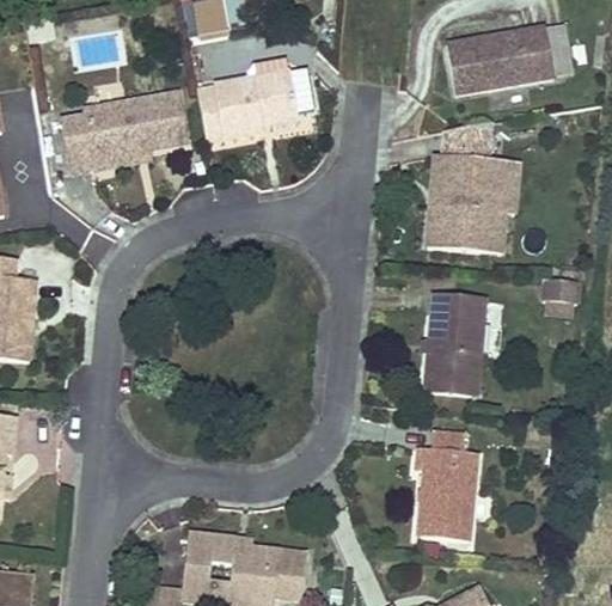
[(182,0),(190,37),(230,29),(222,0),(182,0)]
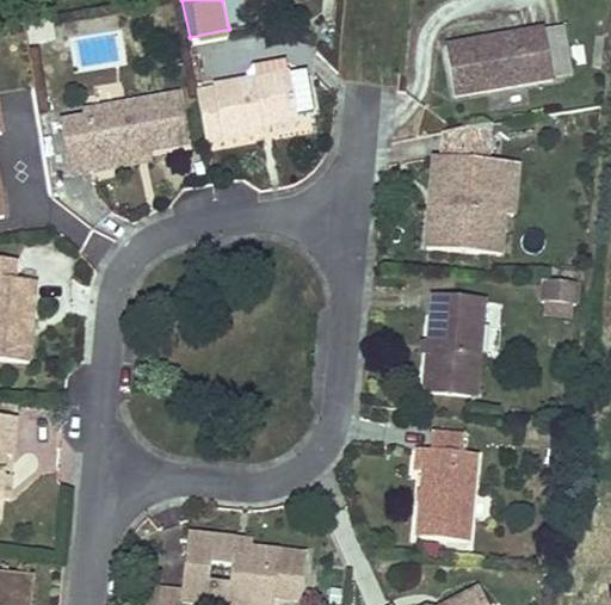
[(544,25),(553,74),(572,71),(563,22),(544,25)]
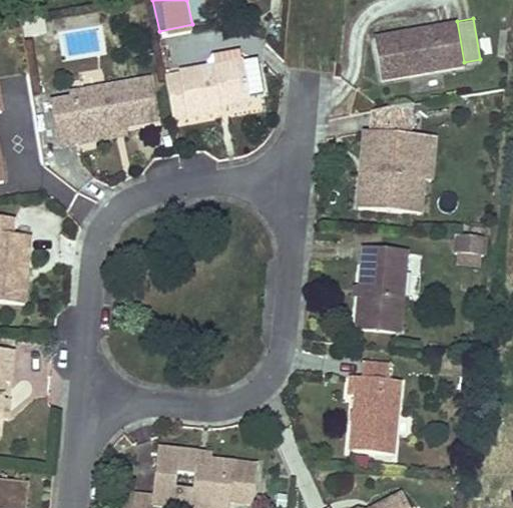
[(382,77),(464,62),(457,21),(375,34),(382,77)]
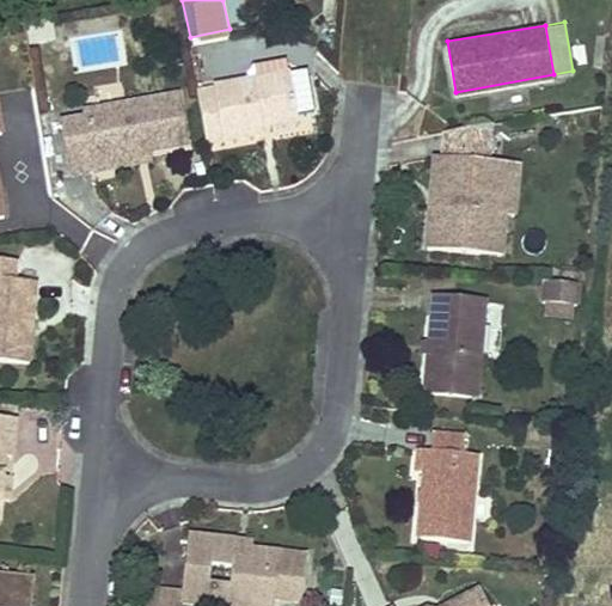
[(197,87),(207,141),(262,130),(261,124),(259,118),(297,111),(288,68),(215,81),(215,84),(197,87)]
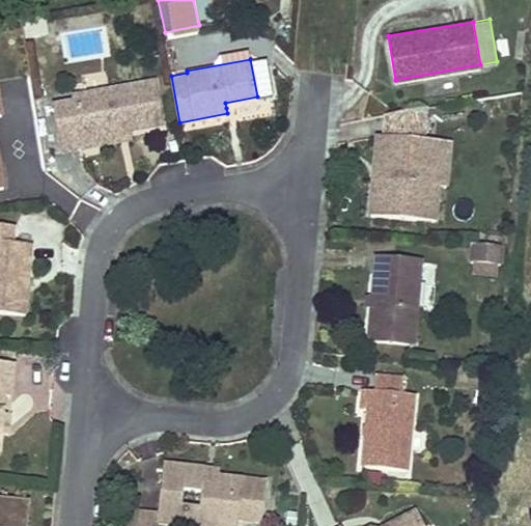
[(62,146),(83,143),(82,135),(129,128),(162,121),(154,79),(74,93),(75,99),(55,102),(62,146)]
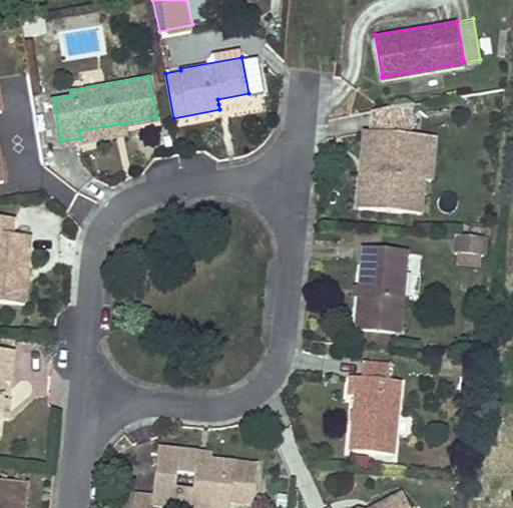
[(217,99),(218,104),(249,98),(248,93),(217,99)]
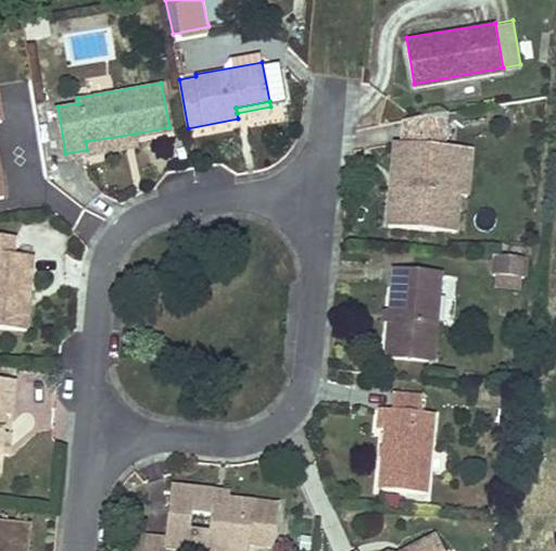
[(399,179),(392,178),(389,223),(455,228),(458,192),(458,190),(451,189),(455,143),(443,142),(445,110),(404,117),(403,139),(395,138),(393,167),(400,168),(399,179)]
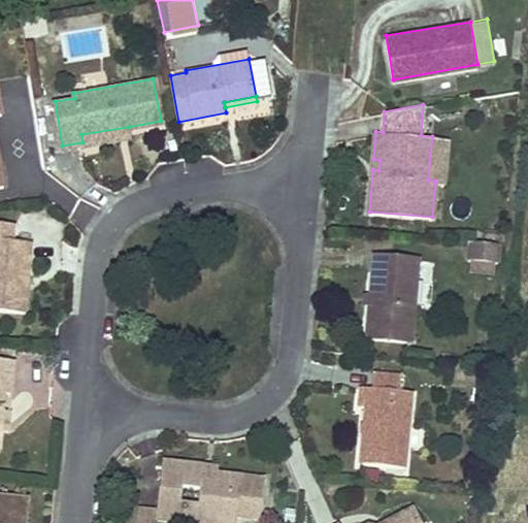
[(128,127),(81,134),(83,142),(83,144),(129,136),(128,127)]
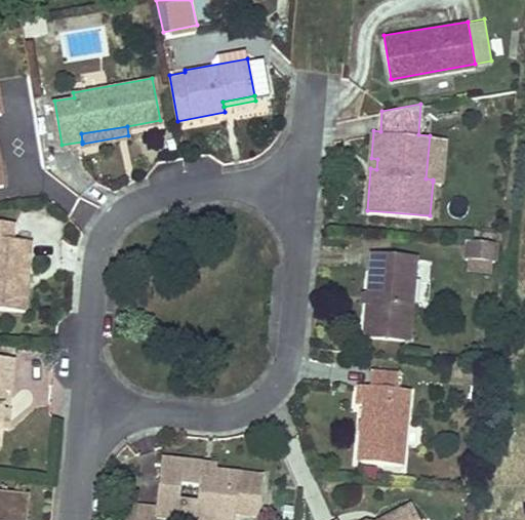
[(444,136),(430,135),(426,178),(433,180),(433,182),(441,182),(444,136)]
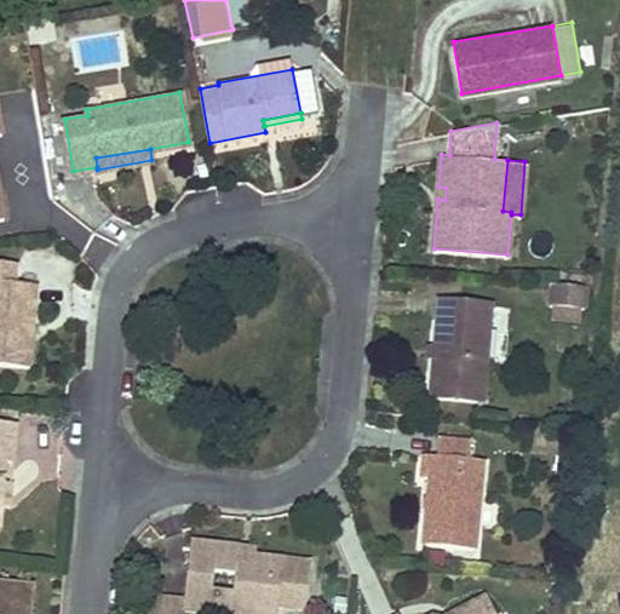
[(0,361),(29,365),(36,281),(15,280),(17,260),(0,258),(0,361)]
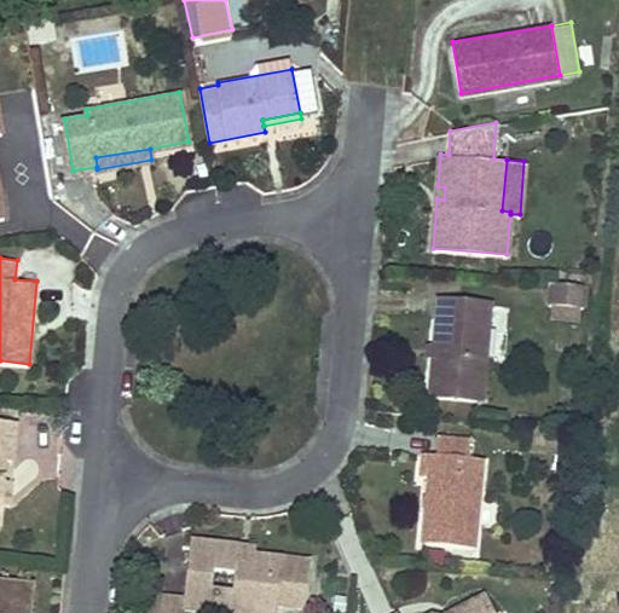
[(549,301),(553,301),(579,304),(583,304),(584,282),(551,279),(549,301)]
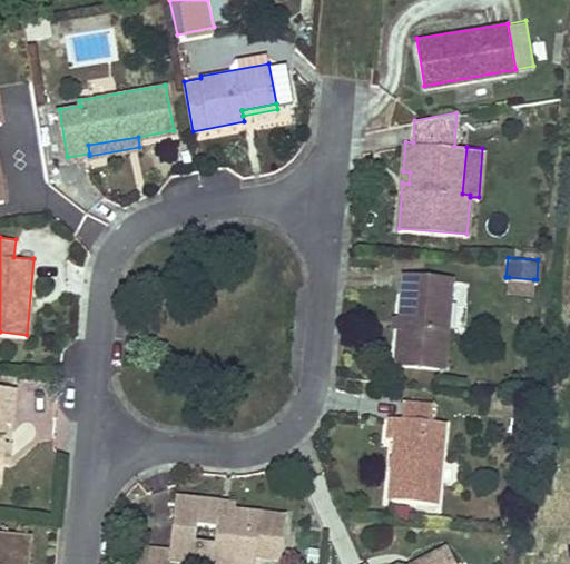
[(399,315),(397,326),(395,362),(443,366),(451,276),(403,273),(399,315)]
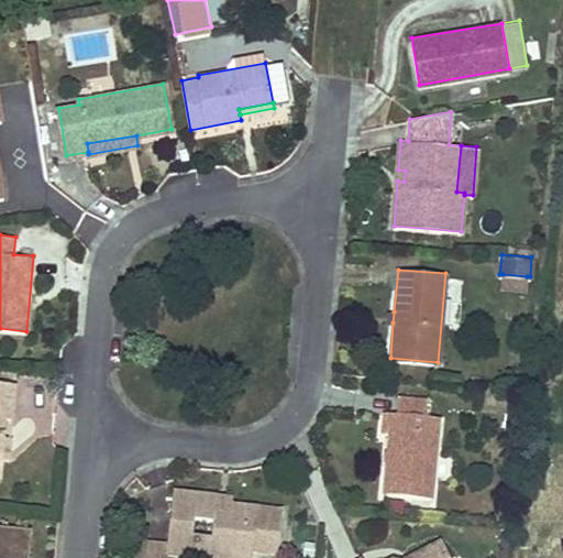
[(527,276),(503,274),(501,286),(526,288),(527,276)]
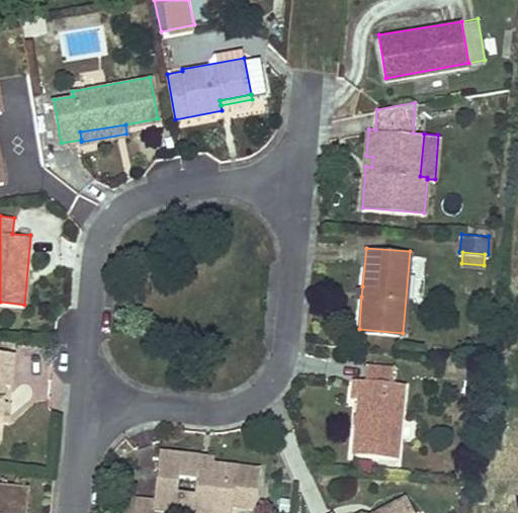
[(0,429),(1,421),(2,401),(4,382),(11,383),(13,351),(0,349),(0,429)]
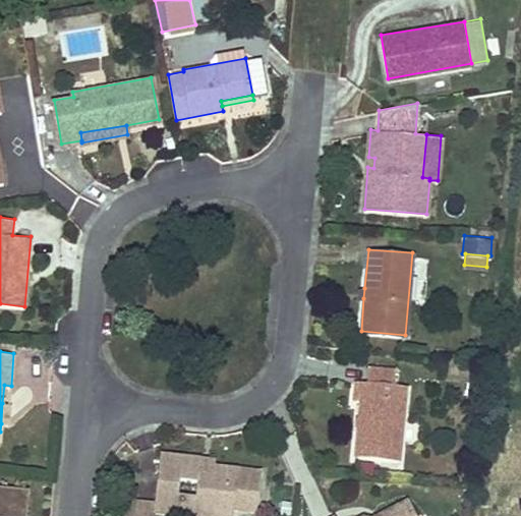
[(368,363),(366,381),(393,383),(395,366),(368,363)]
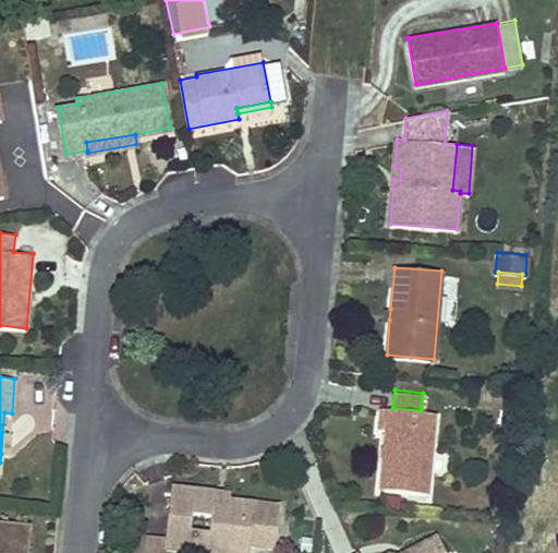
[(421,410),(392,408),(383,407),(380,428),(387,428),(385,447),(388,447),(387,456),(384,456),(380,487),(426,492),(435,412),(421,410)]
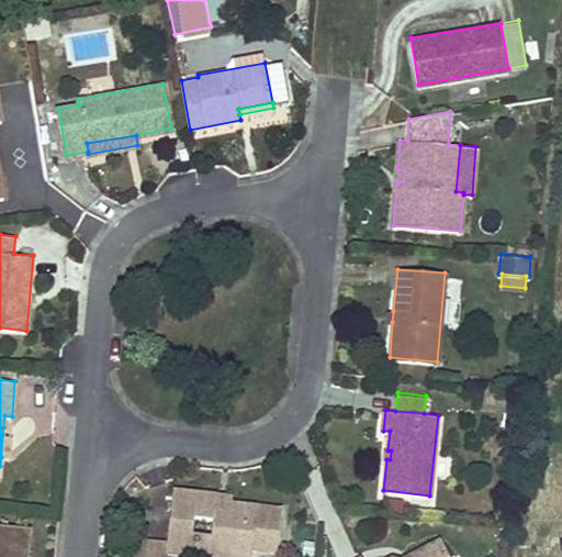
[(10,436),(2,435),(1,457),(8,457),(10,436)]
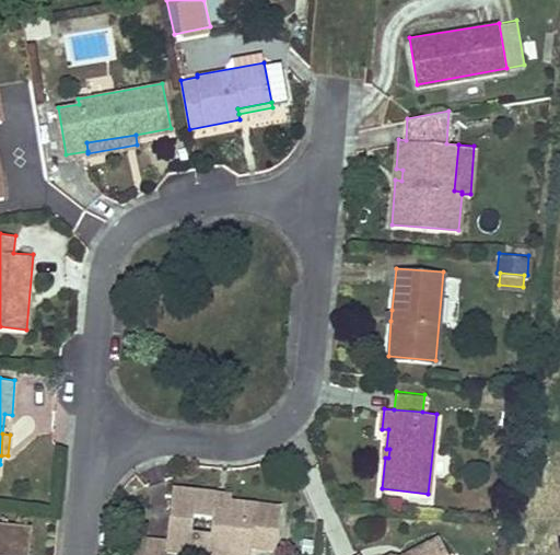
[(273,554),(280,505),(230,499),(216,497),(217,492),(173,486),(166,539),(146,536),(143,554),(209,554),(209,551),(246,554),(273,554)]
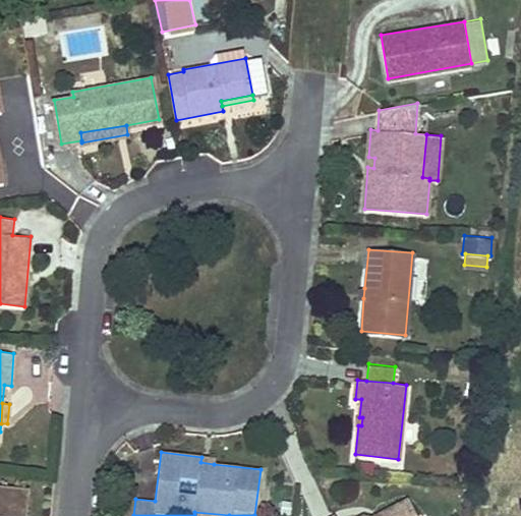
[(0,515),(25,515),(29,488),(0,483),(0,515)]
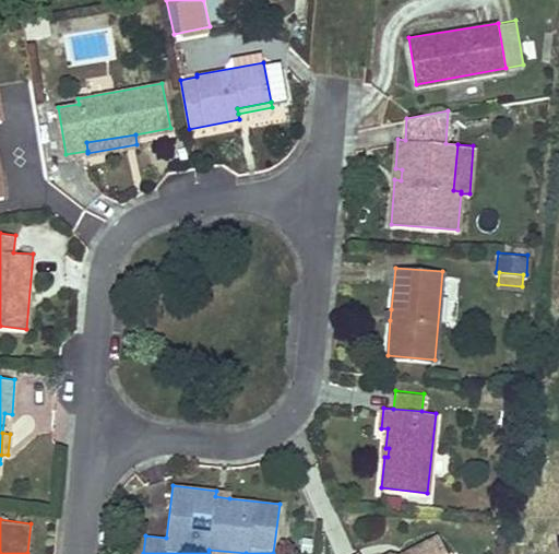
[(447,553),(437,533),(409,547),(407,553),(395,553),(389,552),(383,553),(359,553),(358,552),(353,553),(447,553)]
